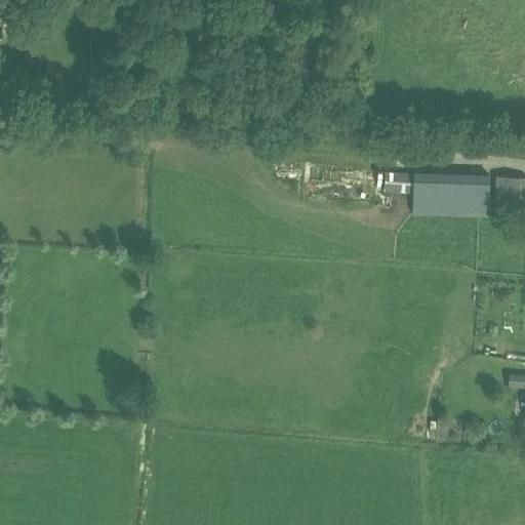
[(384,191),(410,192),(411,172),(385,171),(384,191)]
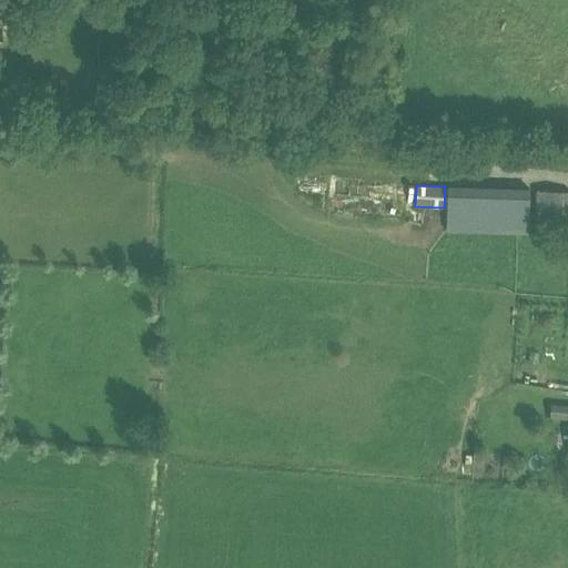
[(528,234),(528,189),(448,186),(447,233),(528,234)]
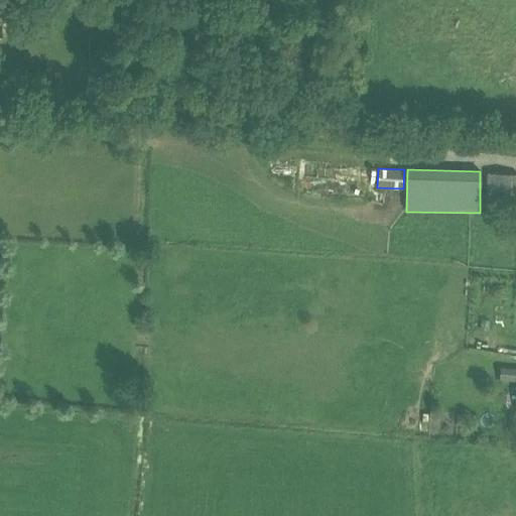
[(485,214),(515,217),(515,173),(487,172),(485,214)]
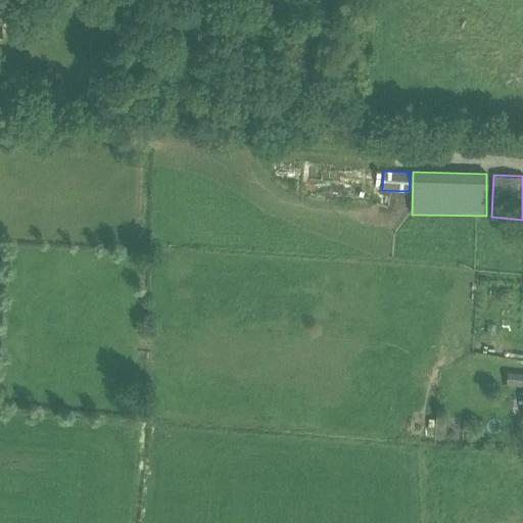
[(506,384),(522,385),(522,374),(507,373),(506,384)]
